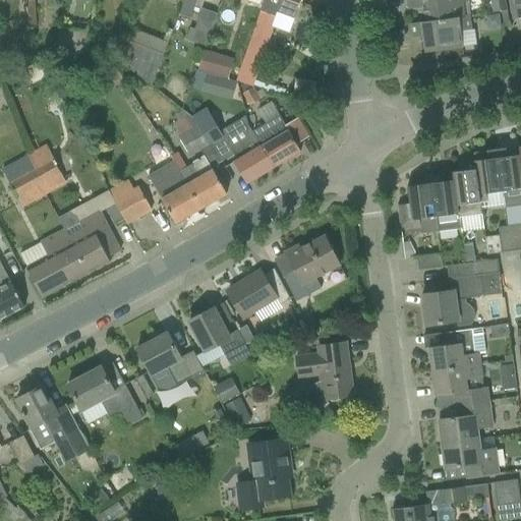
[(300,0),(281,0),(277,13),(294,19),(300,0)]
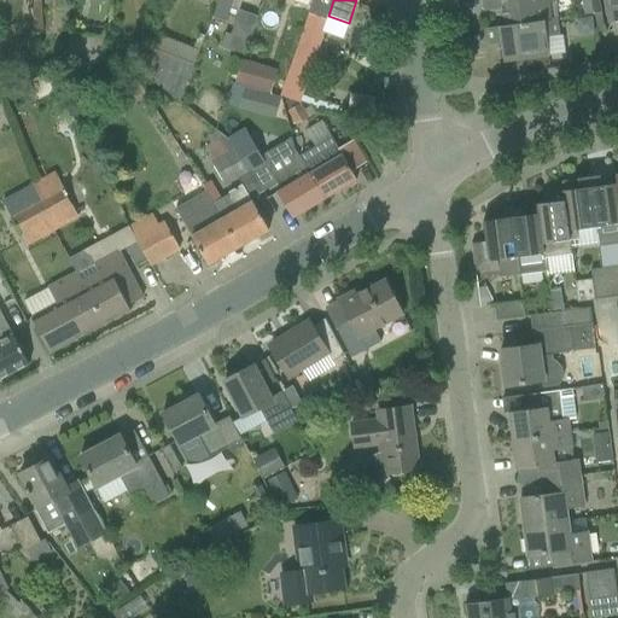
[(505,25),(557,18),(553,0),(483,0),(485,12),(502,10),(505,25)]
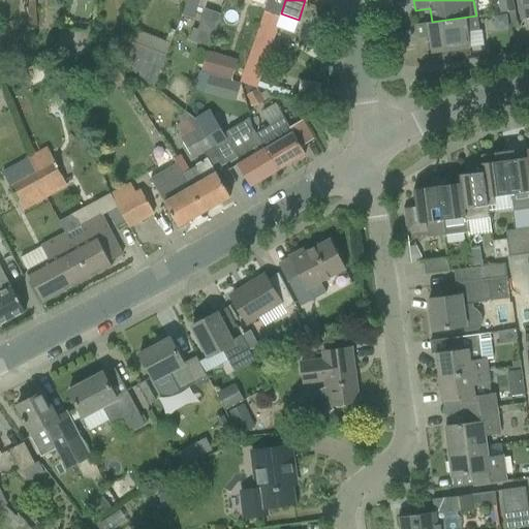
[(512,0),(498,0),(500,13),(515,10),(512,0)]
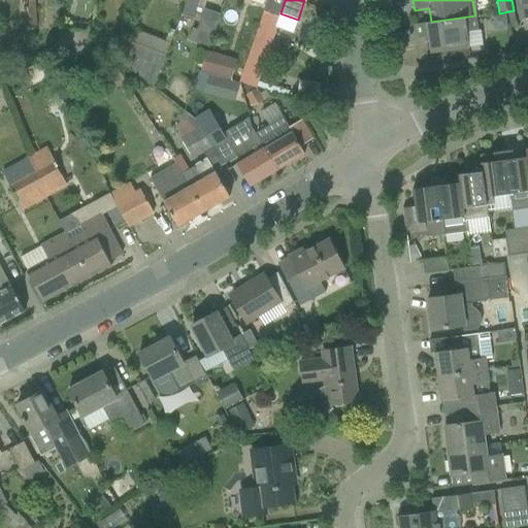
[(527,0),(516,0),(521,20),(527,19),(527,0)]
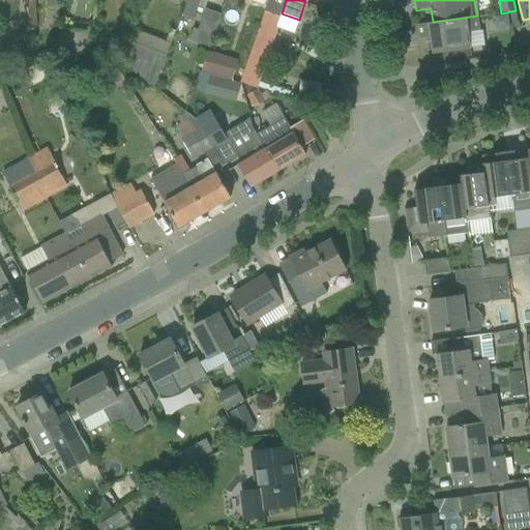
[(199,30),(214,35),(222,15),(206,8),(199,30)]
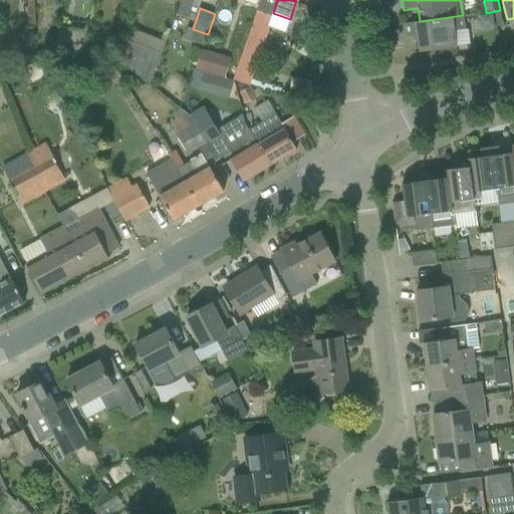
[(257,11),(242,56),(234,80),(249,86),(273,17),(257,11)]
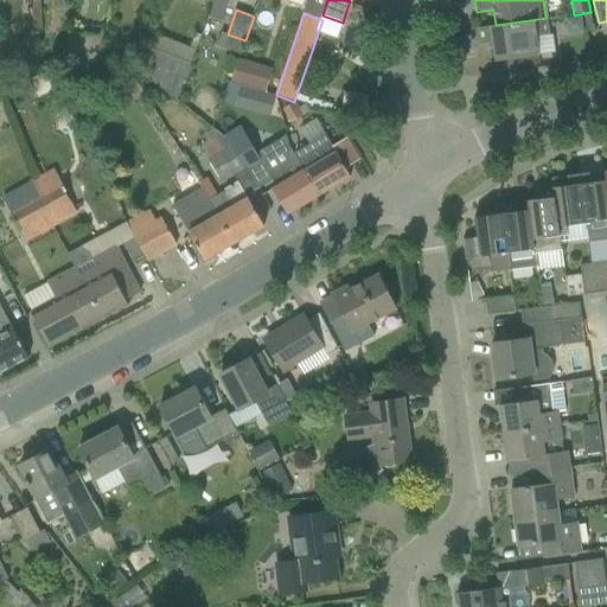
[(582,17),(566,19),(568,34),(583,32),(582,17)]
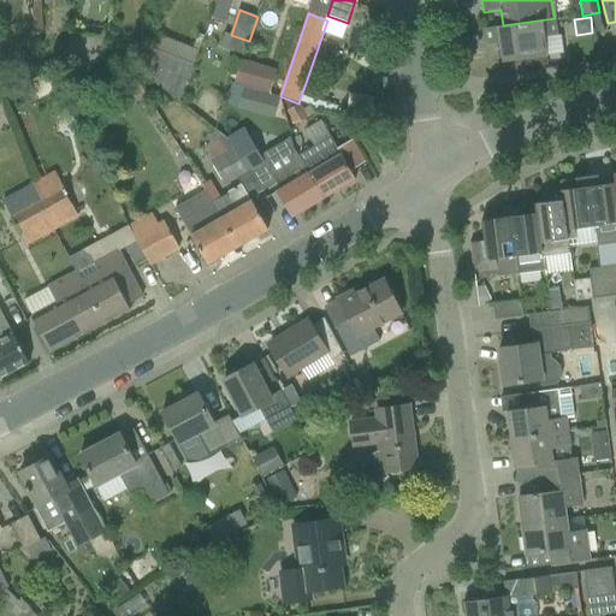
[(502,61),(548,55),(546,36),(556,34),(555,18),(503,25),(503,27),(497,27),(497,28),(486,29),(489,45),(499,43),(502,61)]
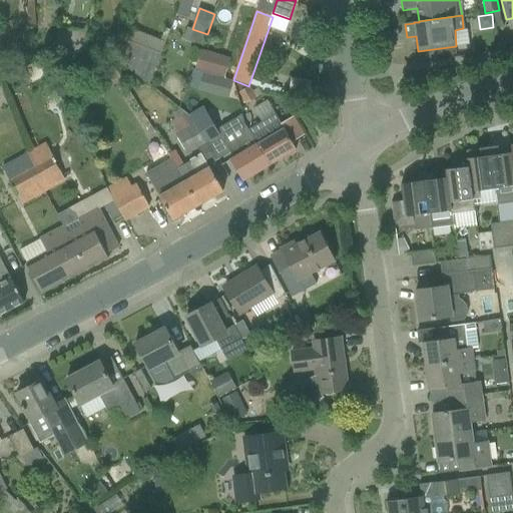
[(165,28),(160,40),(165,42),(170,30),(165,28)]
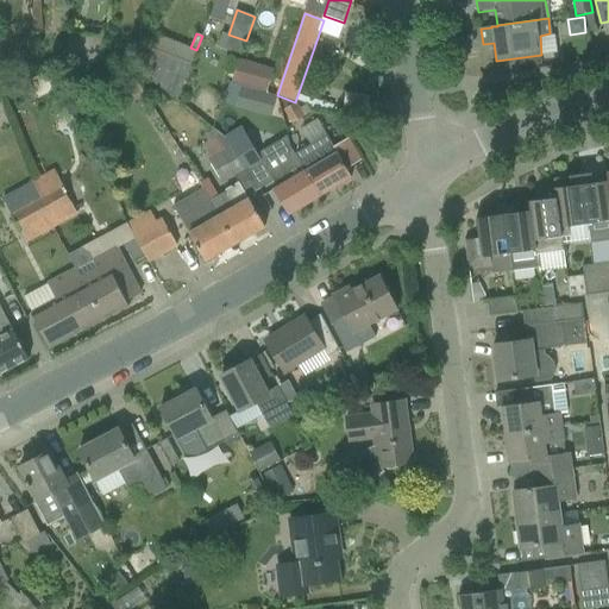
[(31,35),(20,36),(16,43),(17,51),(32,50),(31,35)]
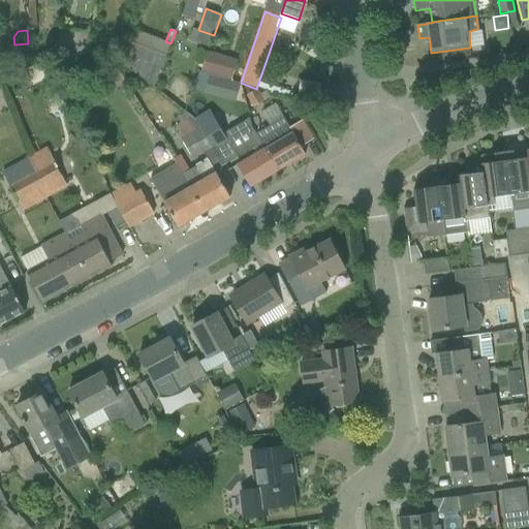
[(90,33),(60,31),(59,60),(86,56),(90,33)]
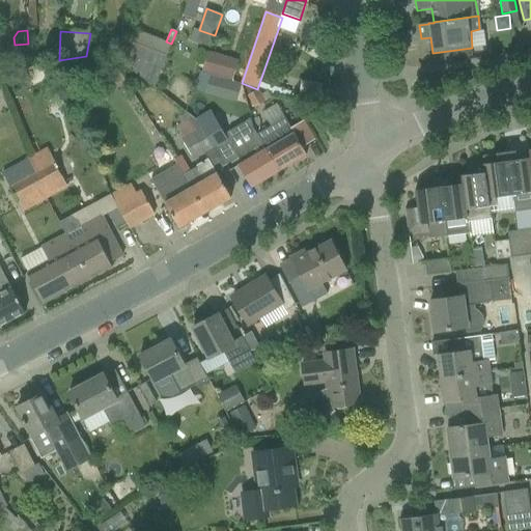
[(114,35),(107,55),(121,60),(130,42),(114,35)]
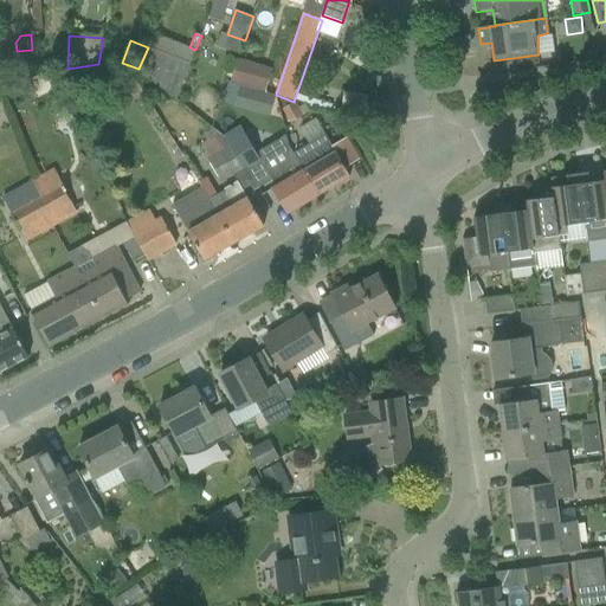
[(148,47),(139,69),(139,71),(176,100),(191,63),(148,46),(148,47)]
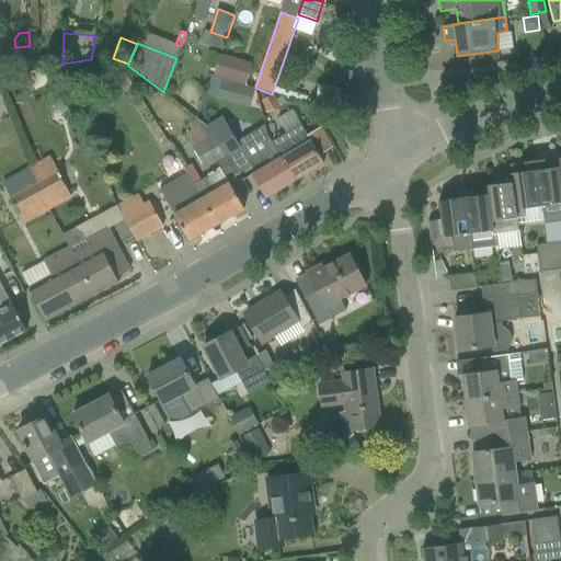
[(250,71),(217,63),(214,78),(245,87),(250,71)]
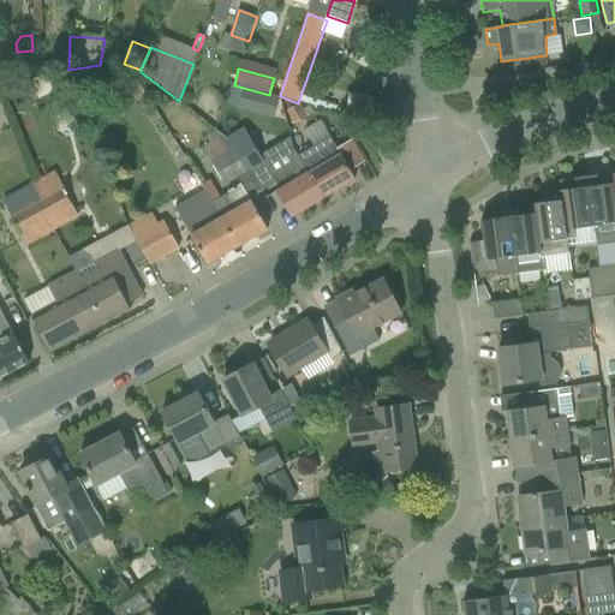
[(7,87),(11,99),(34,93),(30,81),(7,87)]
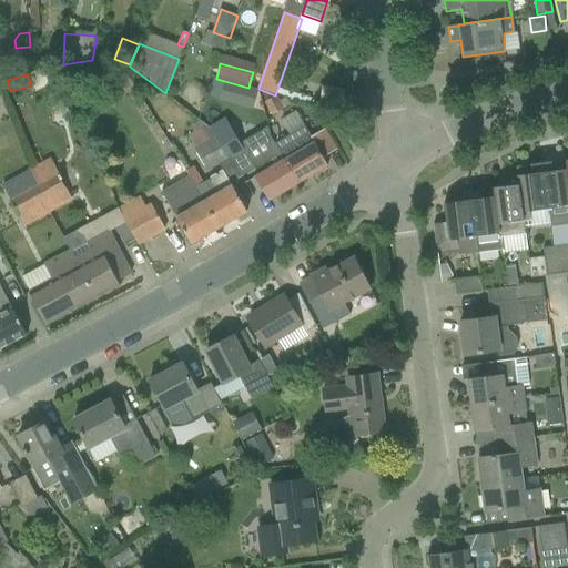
[(220,101),(231,104),(236,84),(224,81),(220,101)]
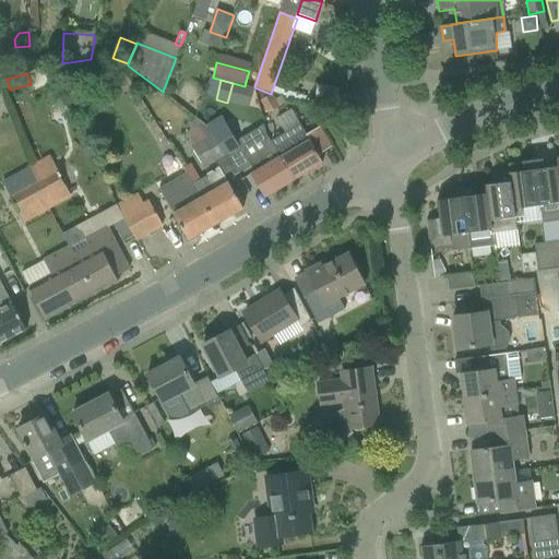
[(269,114),(278,107),(271,95),(261,100),(269,114)]
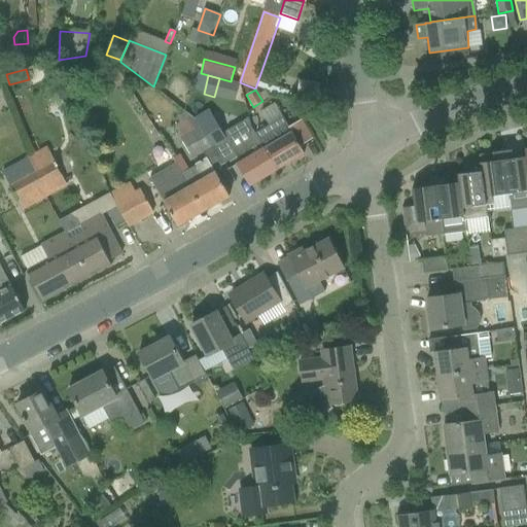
[(210,111),(196,119),(208,135),(214,145),(215,145),(226,139),(222,133),(214,119),(210,111)]
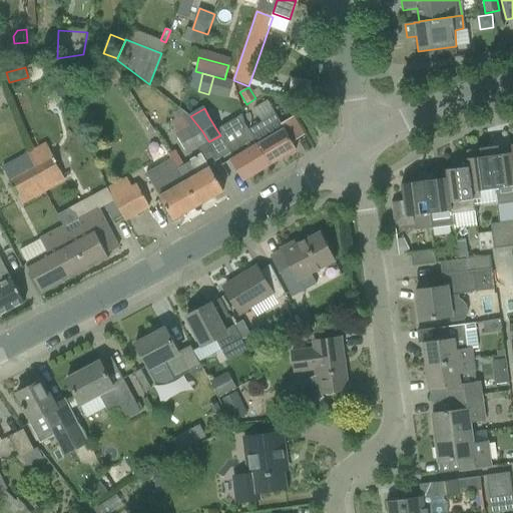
[(183,115),(171,121),(178,133),(176,135),(187,154),(197,148),(208,141),(202,131),(190,116),(185,113),(183,115)]
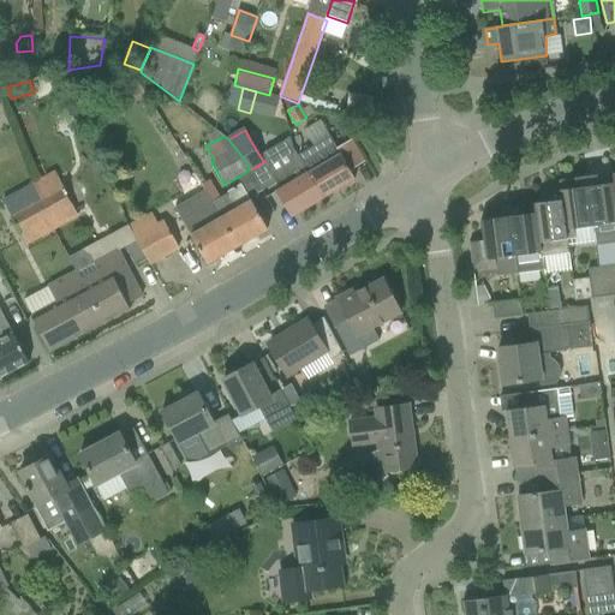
[(278,192),(292,216),(323,198),(309,173),(299,155),(296,150),(293,147),(291,137),(264,153),(269,160),(268,171),(273,180),(275,184),(280,190),(278,192)]
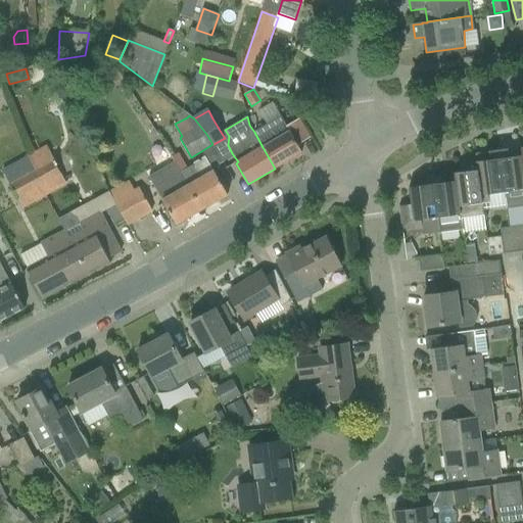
[(275,169),(302,152),(281,116),(254,132),(263,147),(275,169)]
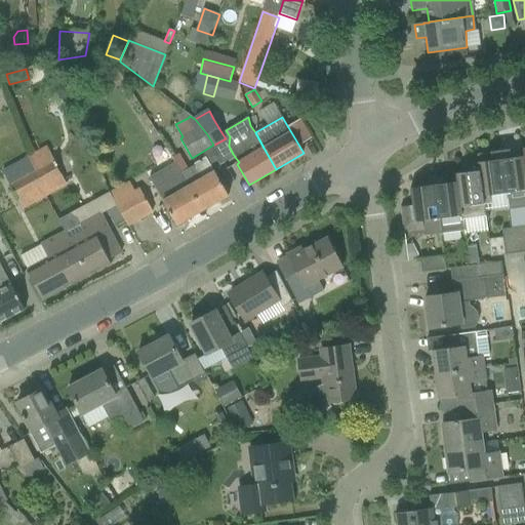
[(26,158),(25,159),(32,173),(41,189),(63,176),(62,175),(56,167),(57,166),(51,154),(47,147),(31,155),(26,158)]
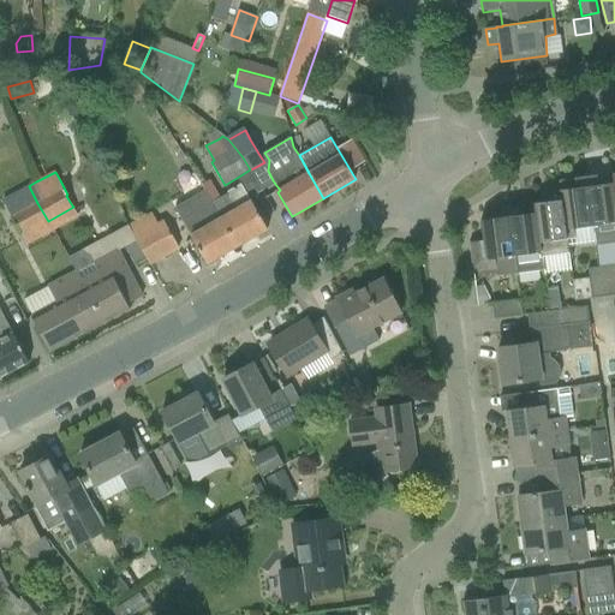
[(613,233),(614,232),(614,183),(614,174),(613,174),(614,183),(598,185),(597,175),(586,178),(593,226),(613,225),(613,233)]
